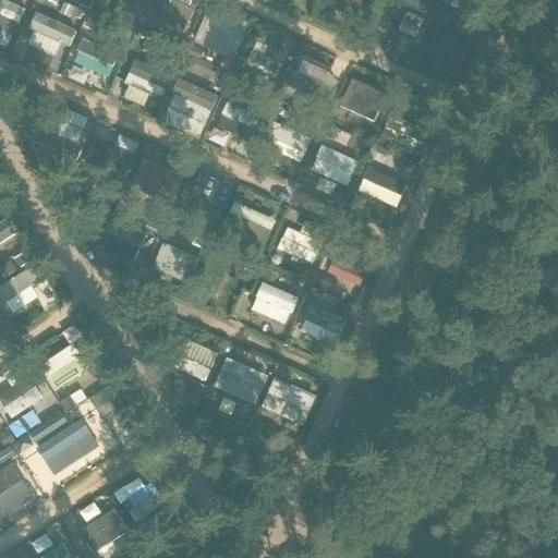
[(166,0),(137,0),(132,14),(181,37),(193,12),(166,0)]
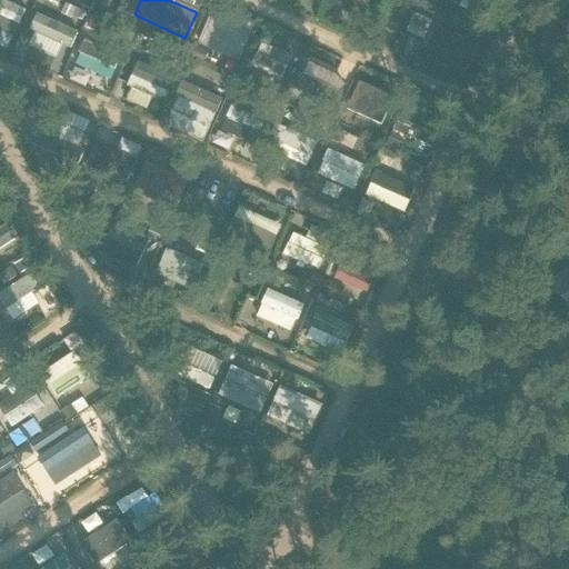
[(18,23),(23,8),(6,2),(0,18),(18,23)]
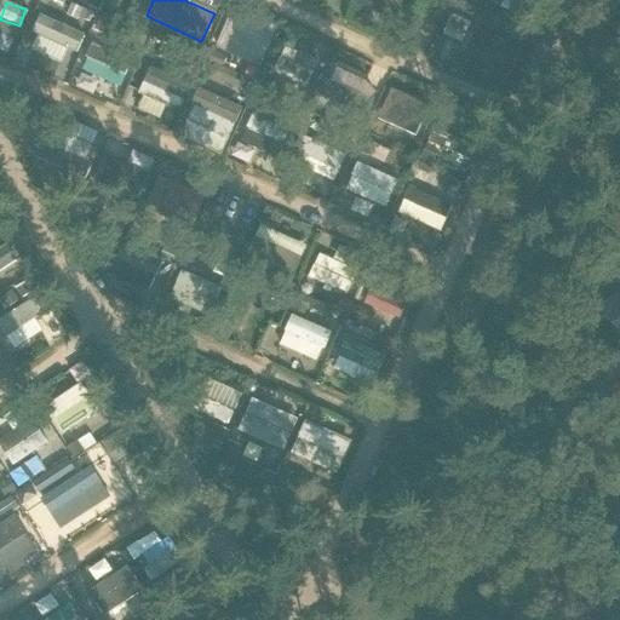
[(229,19),(217,47),(258,65),(264,52),(270,38),(229,19)]
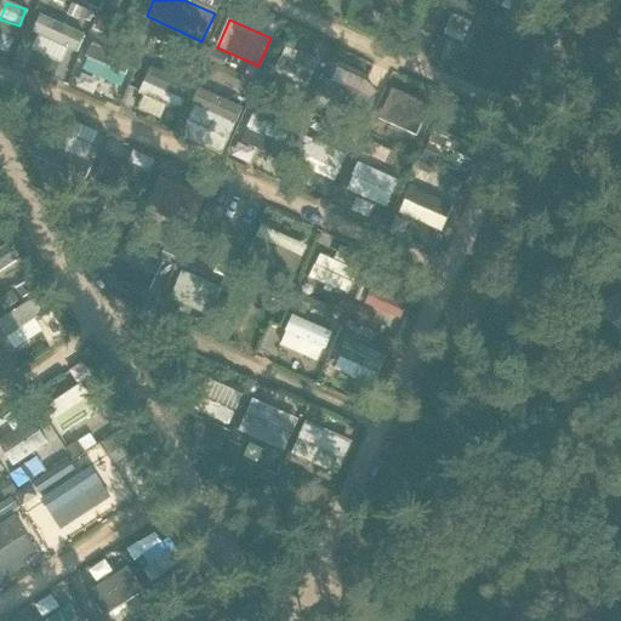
[(34,49),(66,63),(78,36),(46,22),(34,49)]
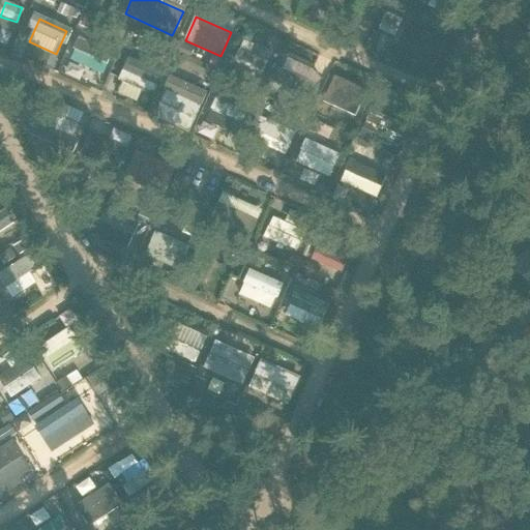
[(403,35),(400,45),(437,61),(446,39),(408,23),(405,23),(401,31),(403,34),(402,35),(403,35)]
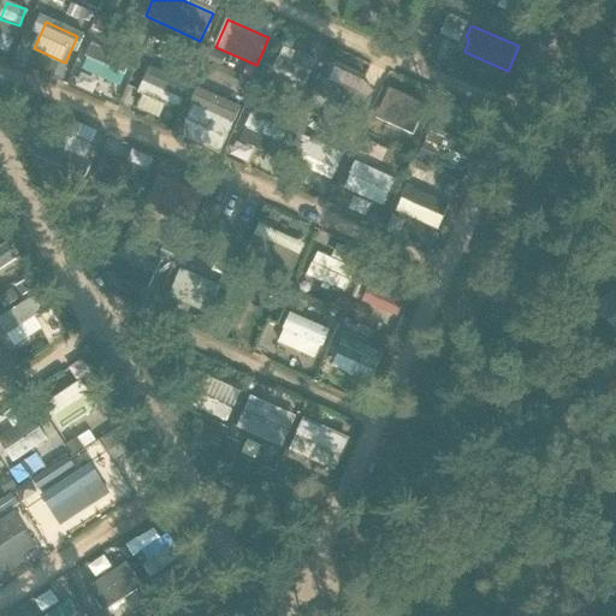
[(304,84),(315,58),(283,45),(272,71),(304,84)]
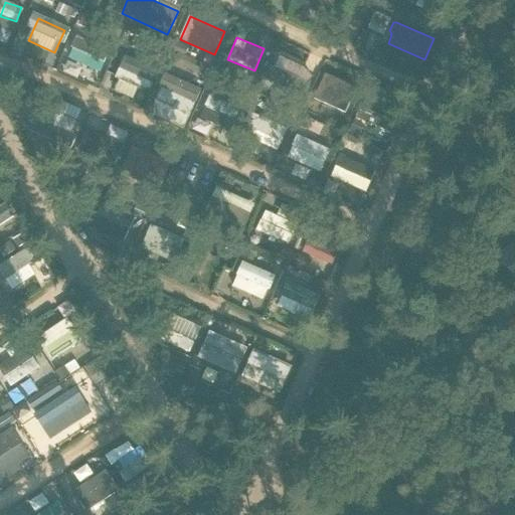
[(77,39),(73,50),(88,54),(91,43),(77,39)]
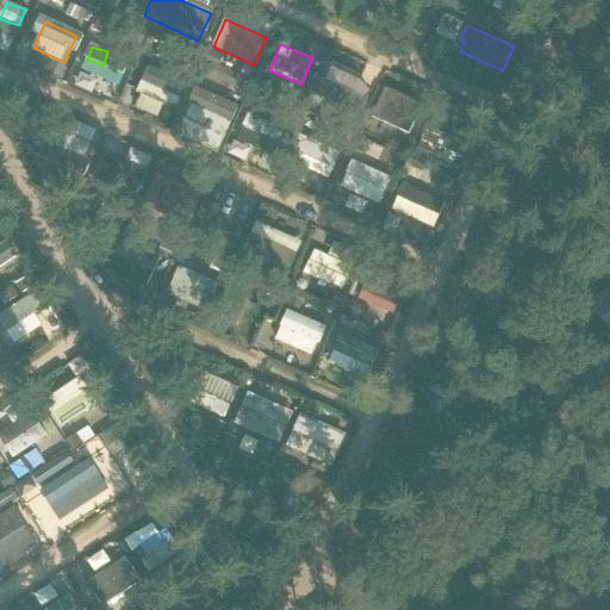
[(149,68),(137,92),(174,109),(185,85),(149,68)]
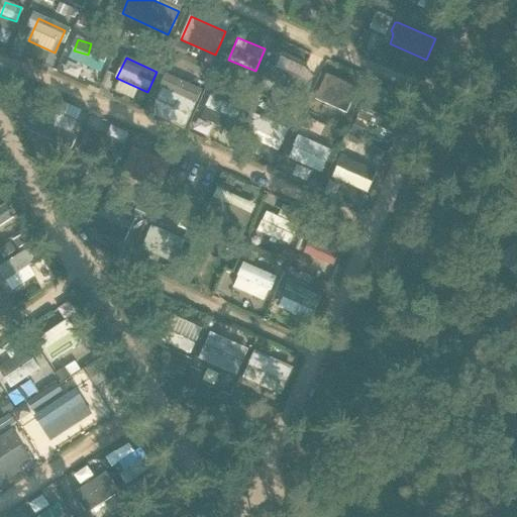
[(327,72),(315,97),(349,113),(362,88),(327,72)]
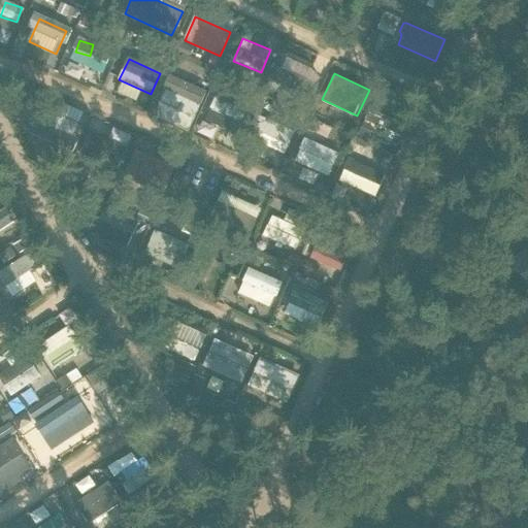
[(166,92),(161,104),(180,113),(180,112),(193,119),(205,94),(170,77),(164,91),(166,92)]
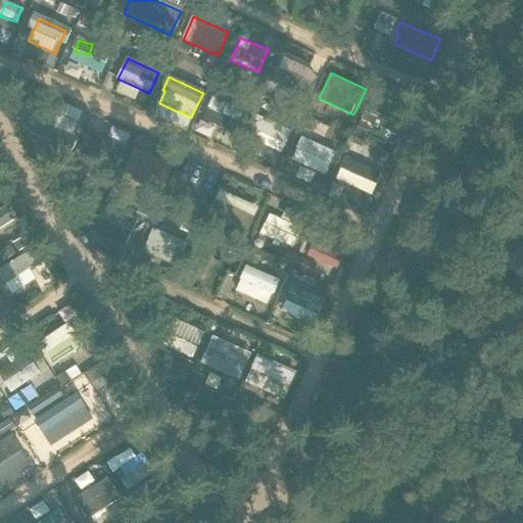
[(212,98),(202,121),(237,136),(247,113),(212,98)]
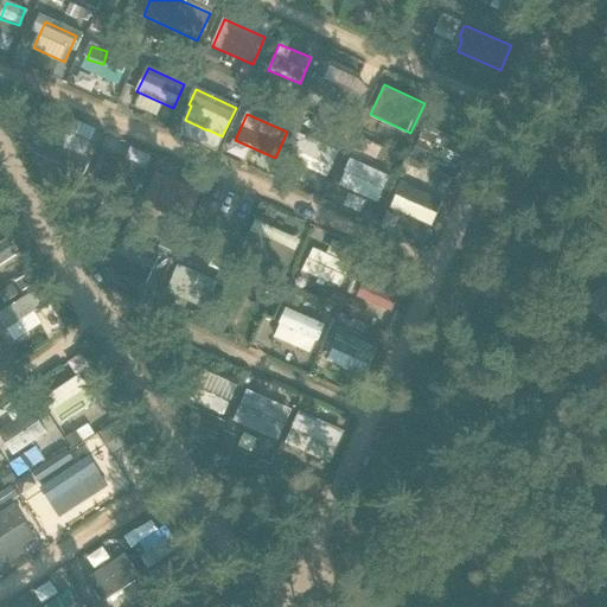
[(40,139),(34,154),(83,177),(90,161),(82,158),(88,145),(61,132),(55,146),(40,139)]
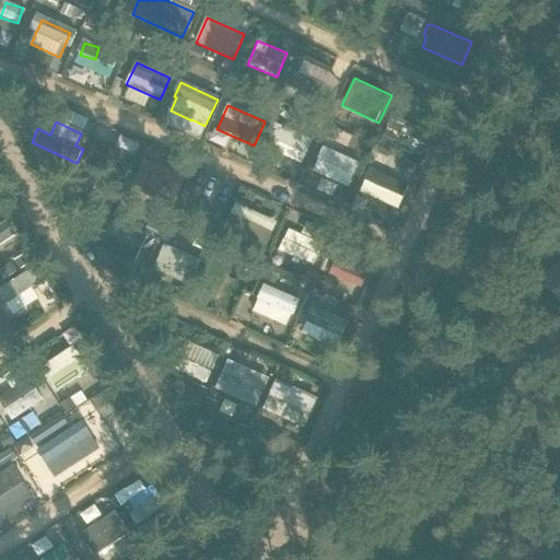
[(263,144),(303,160),(312,137),(271,123),(263,144)]
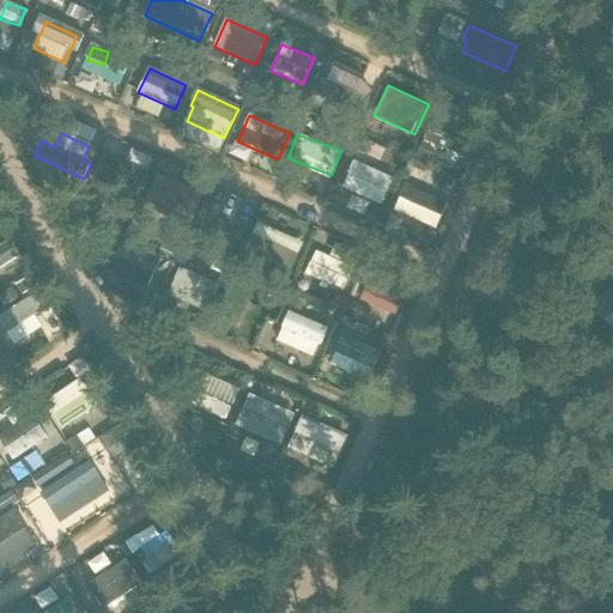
[(104,153),(91,181),(134,200),(140,187),(140,186),(146,173),(104,153)]
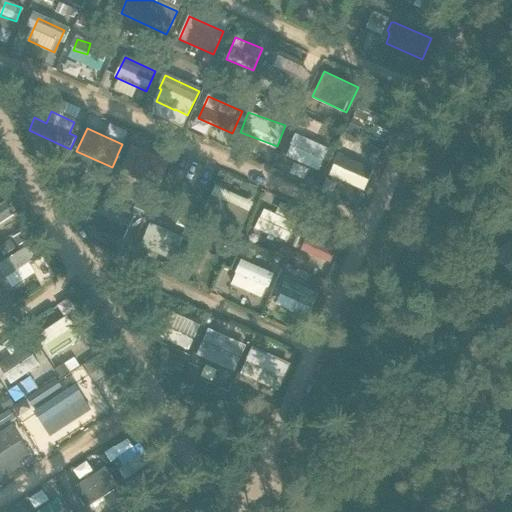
[(319,170),(328,147),(294,133),(284,156),(319,170)]
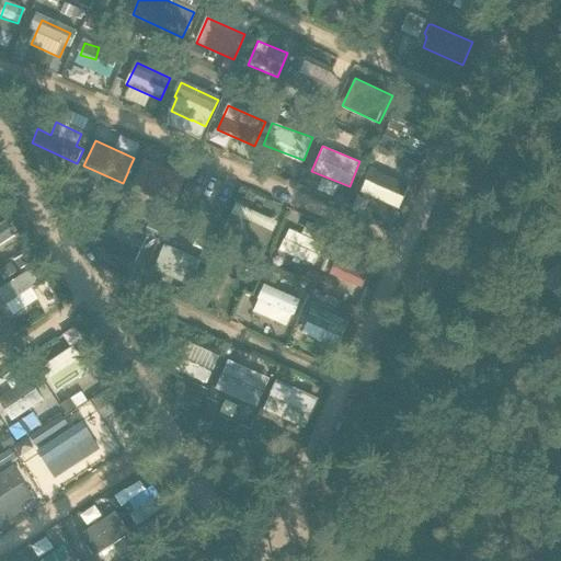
[(138,174),(132,190),(171,207),(183,180),(170,174),(164,185),(138,174)]
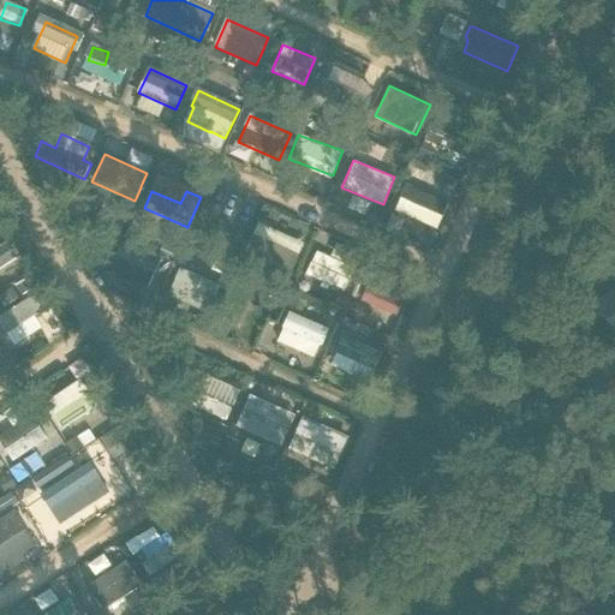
[(437,228),(442,215),(399,197),(393,210),(437,228)]
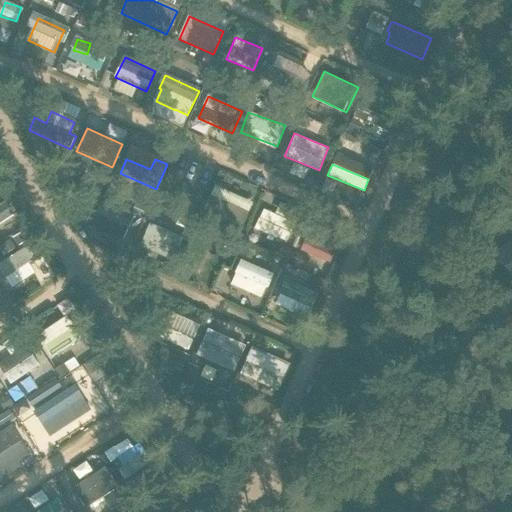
[(210,195),(247,212),(252,202),(215,184),(210,195)]
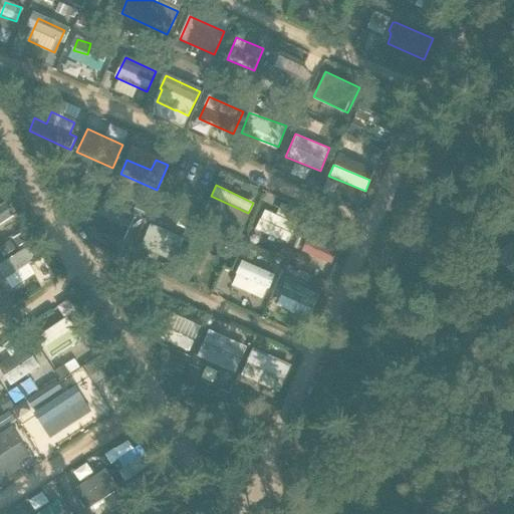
[(257,219),(270,229),(286,209),(272,199),(257,219)]
